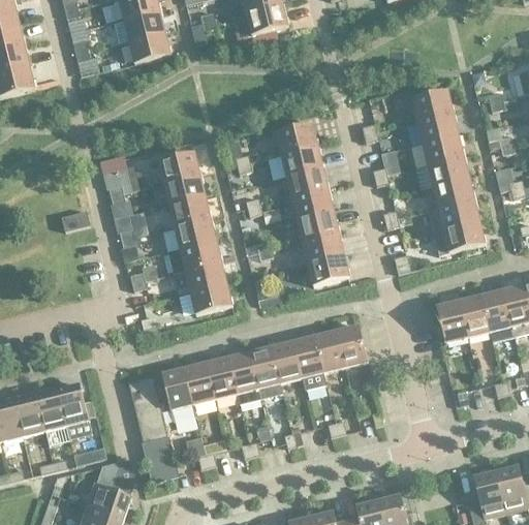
[(63,3),(65,11),(78,8),(76,0),(63,3)]
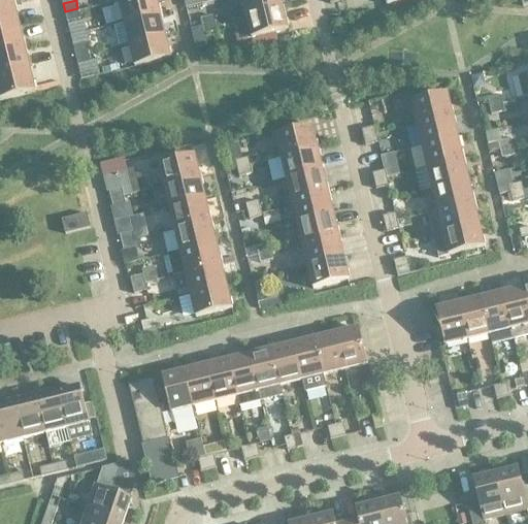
[(160,11),(156,0),(119,0),(124,20),(160,11)]
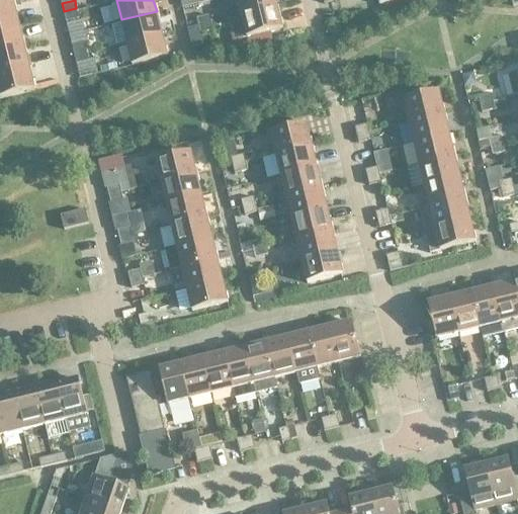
[(276,4),(275,0),(238,0),(241,12),(276,4)]
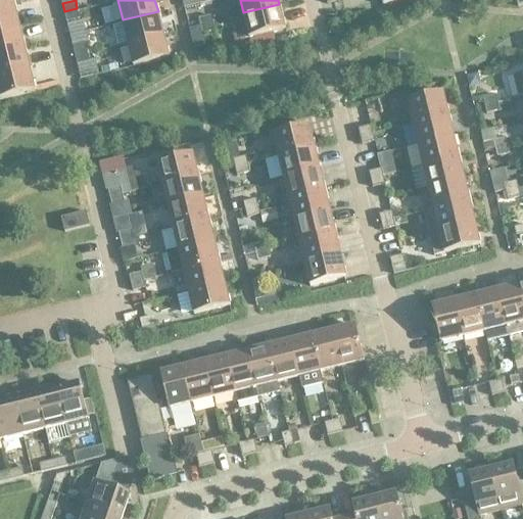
[(0,27),(18,22),(13,1),(0,4),(0,27)]
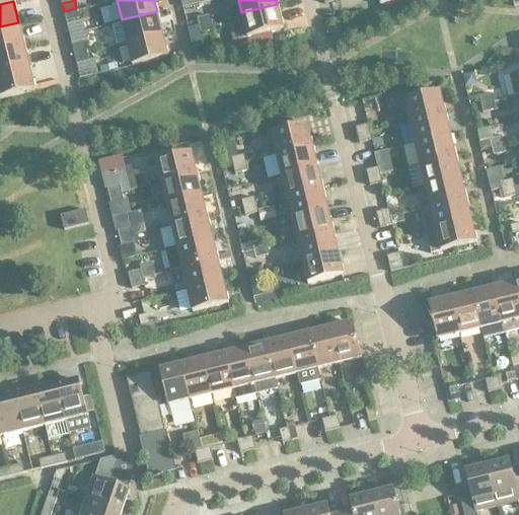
[(283,26),(277,4),(241,12),(230,15),(235,38),(283,26)]
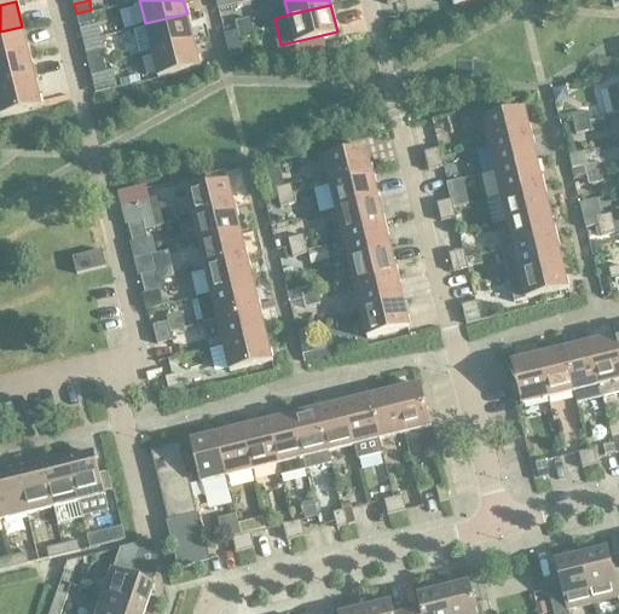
[(93,18),(91,10),(76,13),(79,23),(93,18)]
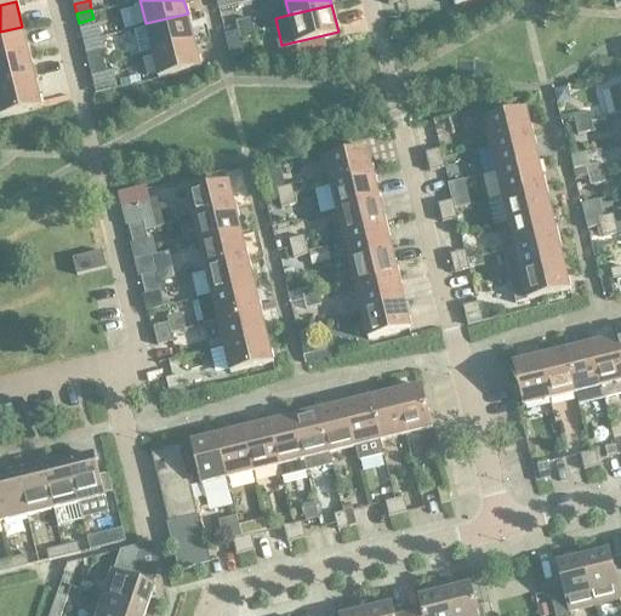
[(194,39),(188,13),(146,23),(134,27),(140,52),(152,49),(194,39)]
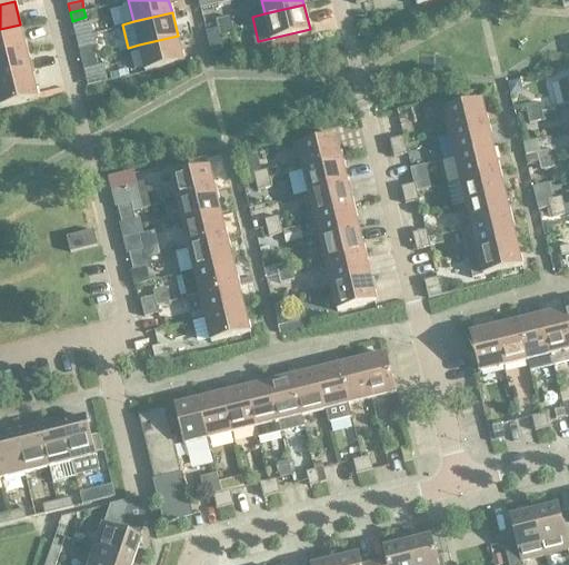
[(216,17),(218,26),(231,22),(229,13),(216,17)]
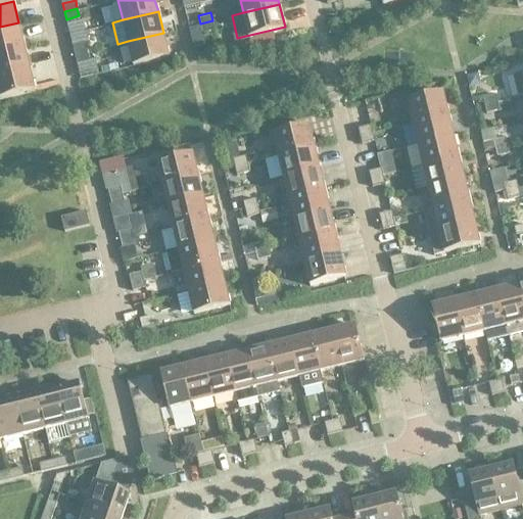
[(215,29),(212,20),(200,24),(201,32),(215,29)]
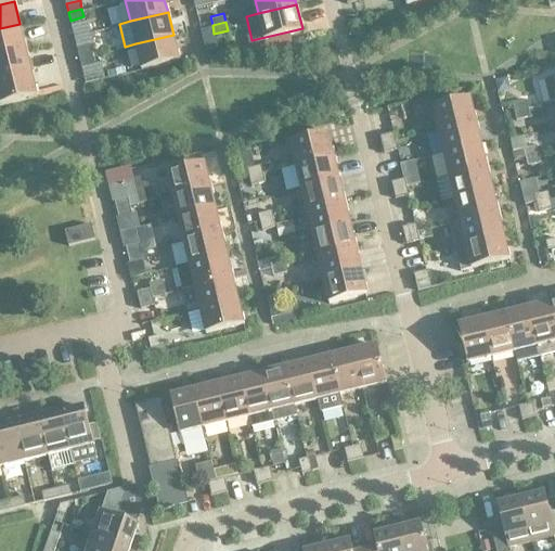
[(0,52),(25,47),(20,24),(0,28),(0,52)]
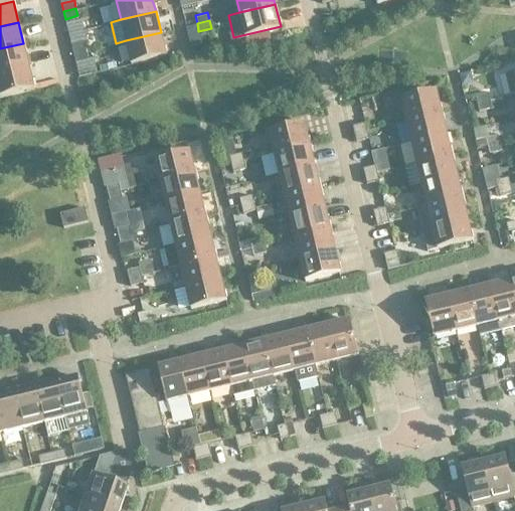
[(166,54),(161,32),(126,40),(131,62),(166,54)]
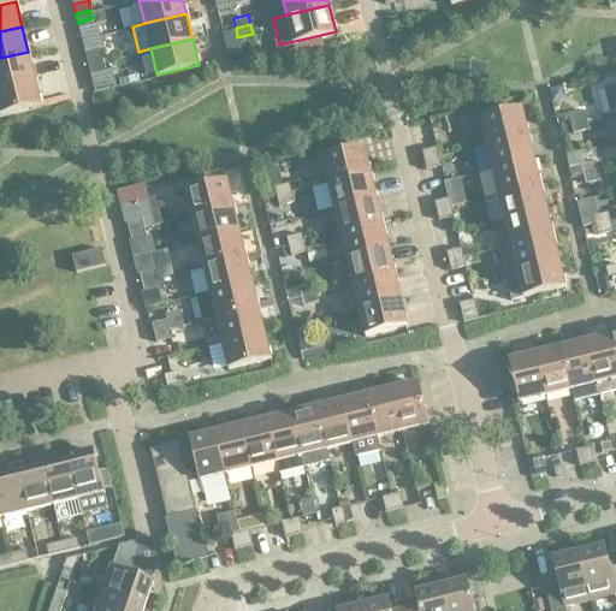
[(86,54),(88,64),(104,60),(101,51),(86,54)]
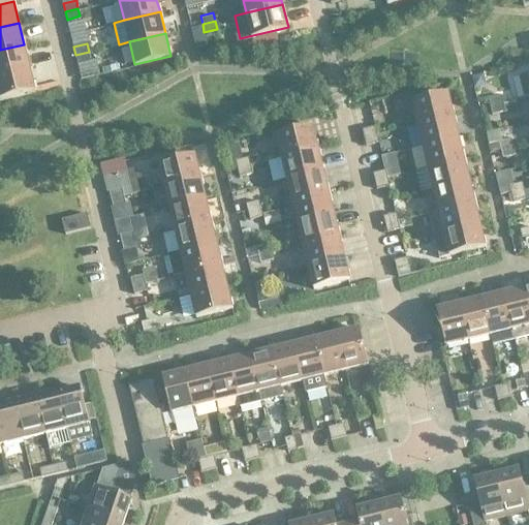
[(0,72),(30,66),(24,44),(0,50),(0,72)]
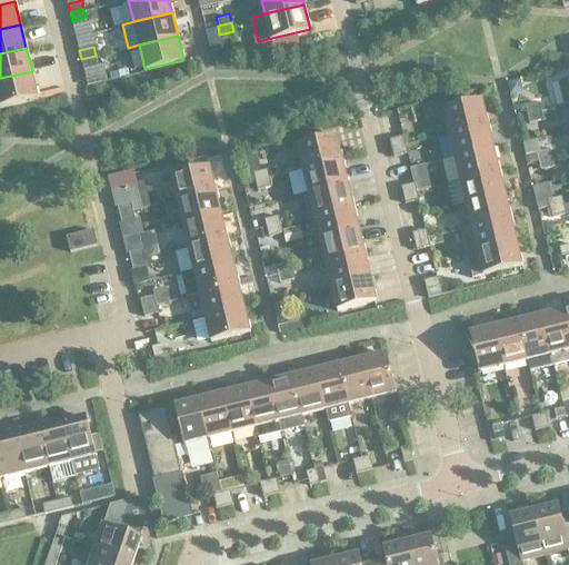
[(98,63),(96,56),(81,59),(83,67),(98,63)]
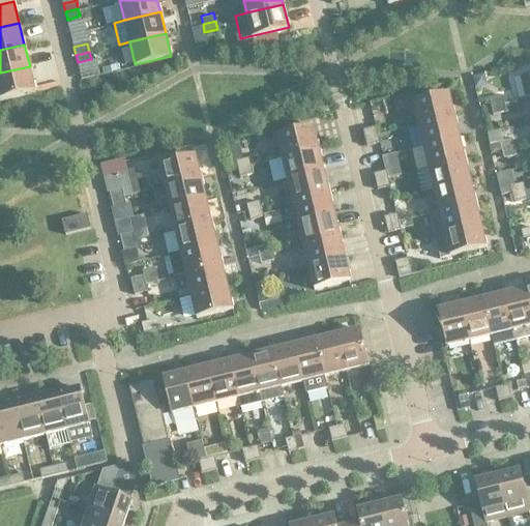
[(0,97),(35,89),(30,66),(0,72),(0,97)]
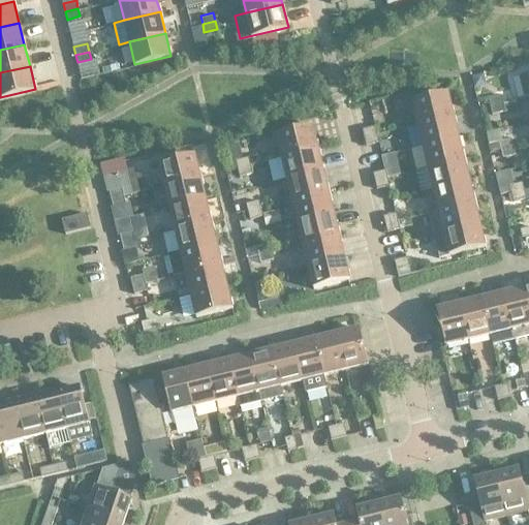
[(483,71),(471,74),(474,85),(480,84),(485,76),(483,71)]
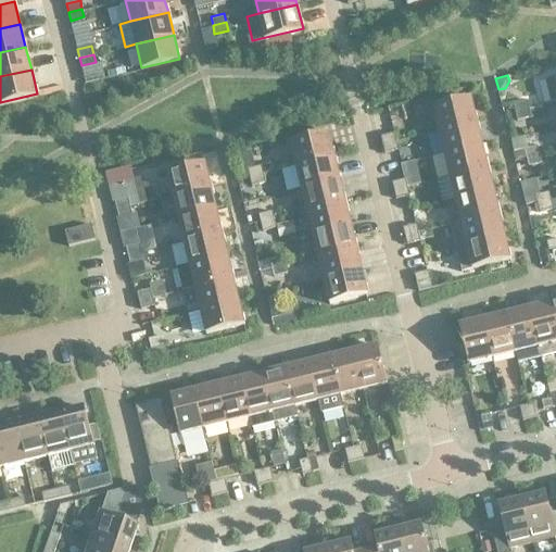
[(432,104),(438,128),(476,118),(470,95),(432,104)]
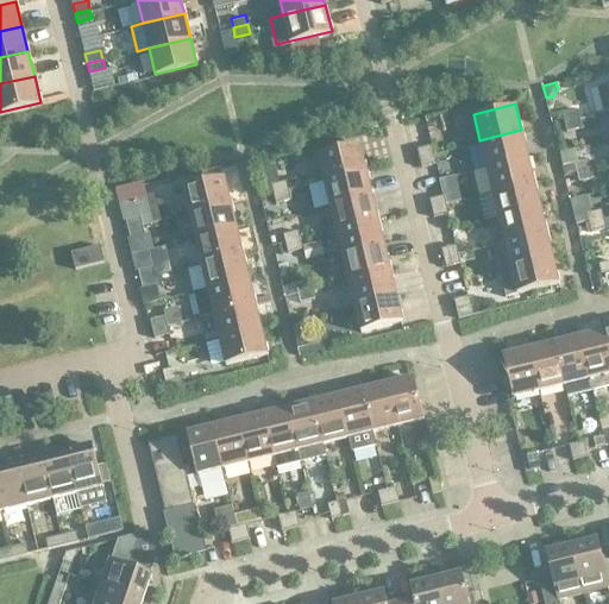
[(577,107),(562,111),(564,120),(578,117),(577,107)]
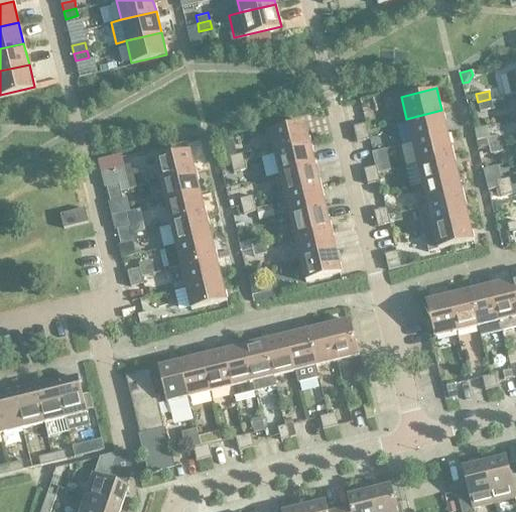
[(492,106),(490,99),(478,102),(480,109),(492,106)]
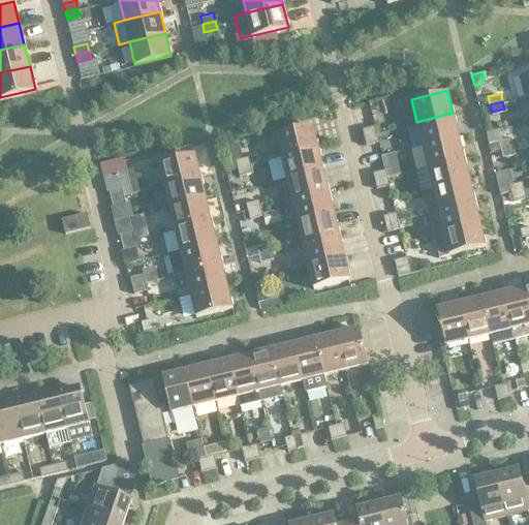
[(458,134),(453,113),(416,122),(422,144),(458,134)]
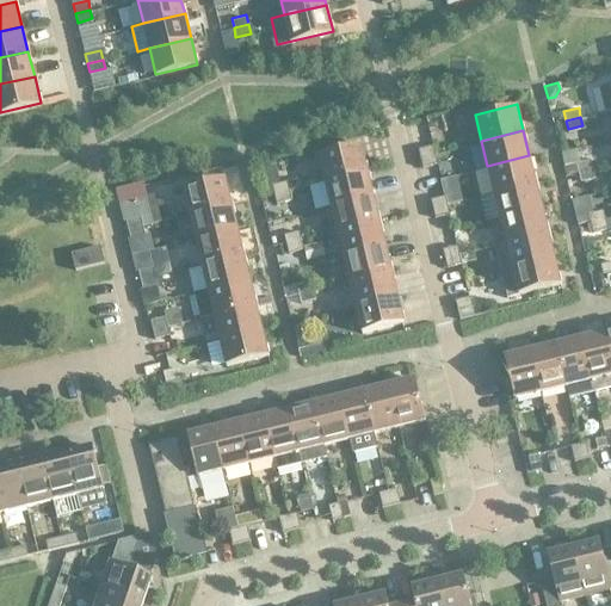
[(366,169),(360,143),(319,153),(325,179),(366,169)]
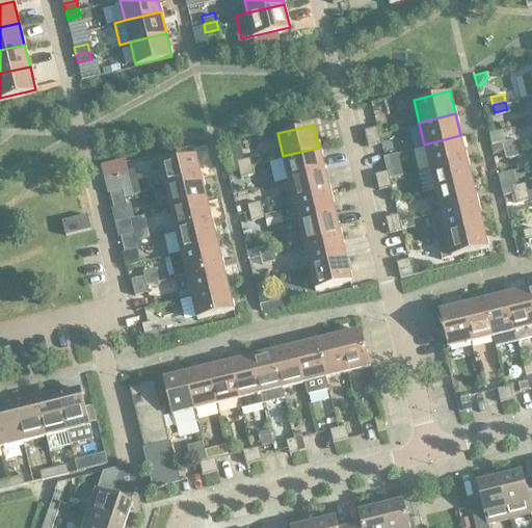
[(364,128),(366,136),(378,132),(376,125),(364,128)]
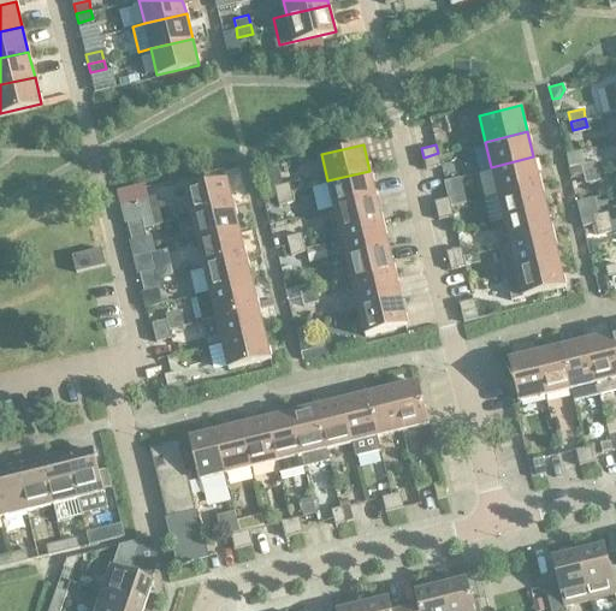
[(440,162),(438,153),(424,158),(426,166),(440,162)]
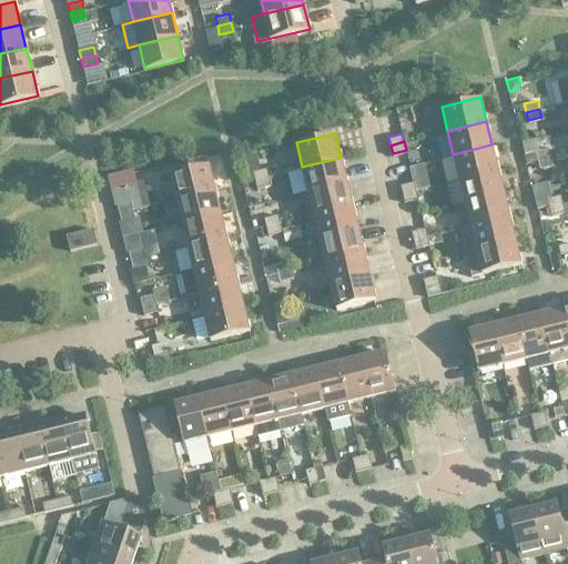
[(498,168),(492,144),(453,154),(459,178),(498,168)]
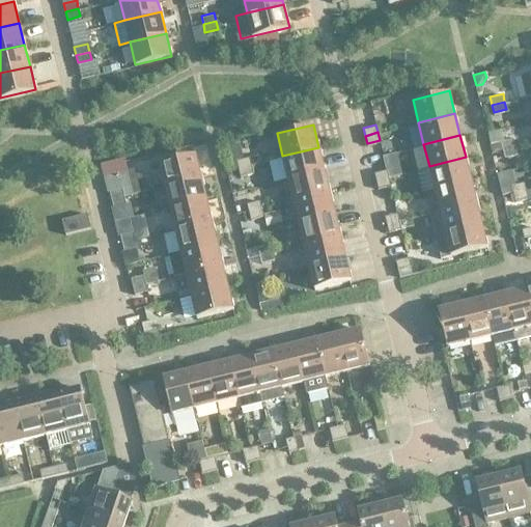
[(513,137),(500,140),(502,148),(515,144),(513,137)]
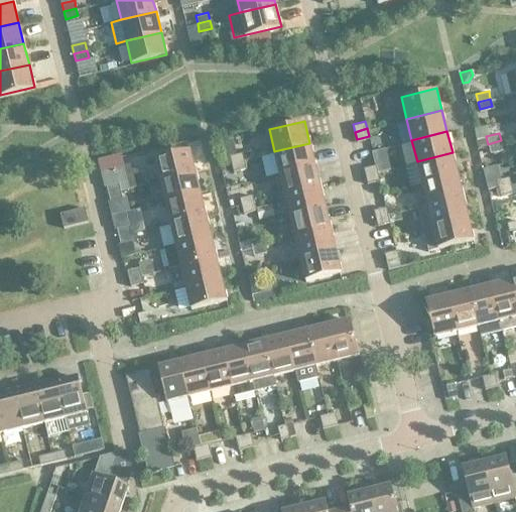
[(233,137),(218,140),(224,164),(231,162),(229,154),(236,152),(233,137)]
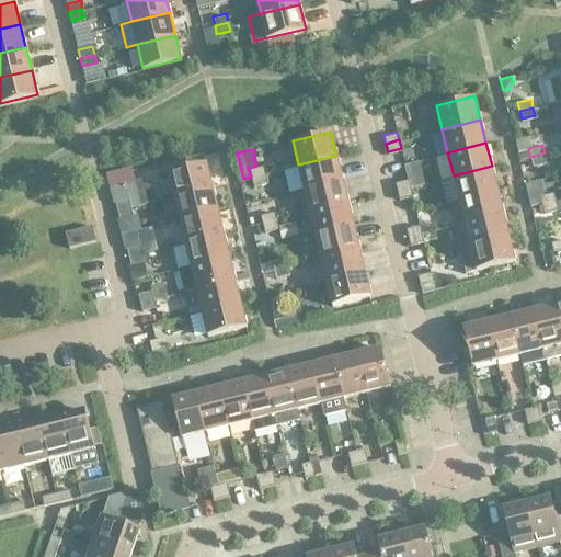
[(547,161),(545,152),(530,157),(533,165),(547,161)]
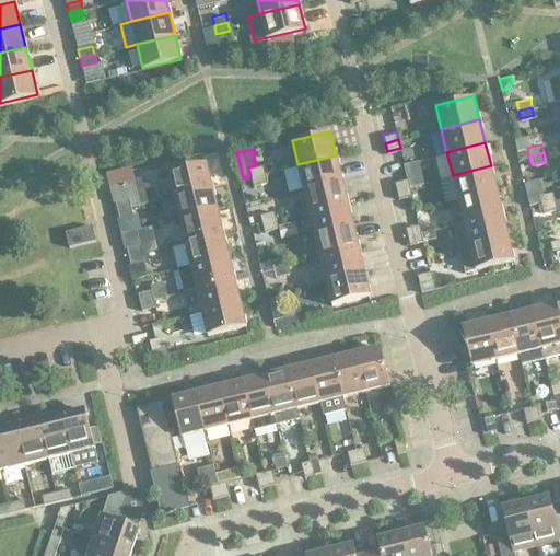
[(341,178),(336,155),(298,164),(303,187),(341,178)]
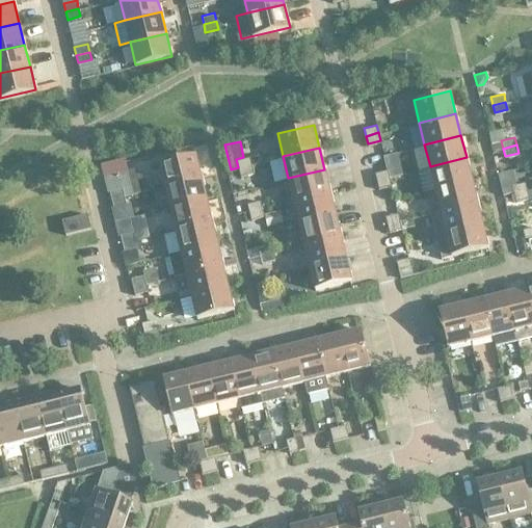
[(201,176),(195,153),(159,162),(164,185),(201,176)]
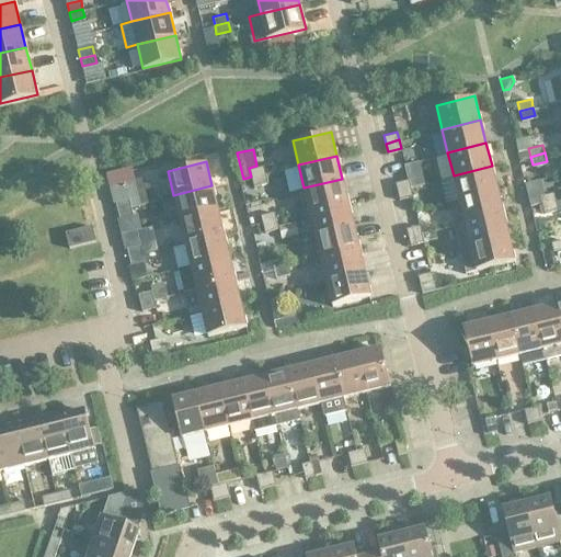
[(256,166),(249,168),(251,177),(265,173),(263,165),(256,166)]
